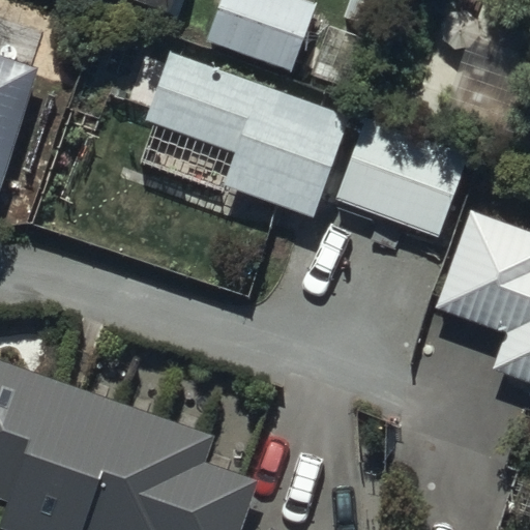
[(133,0),(164,10),(167,0),(133,0)]
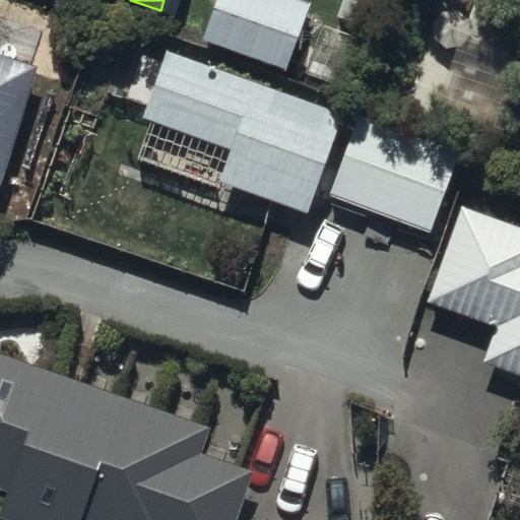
[(298,0),(214,0),(199,39),(283,72),(310,5),(298,0)]
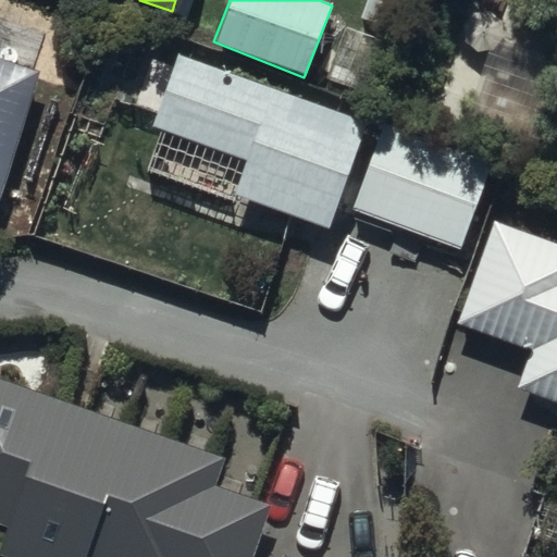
[(362,124),(177,53),(166,83),(145,75),(134,109),(158,116),(153,128),(243,159),(231,196),(326,230),(362,124)]
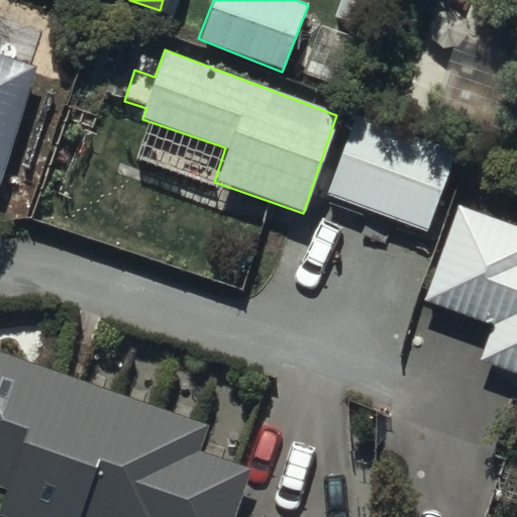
[(0,184),(33,68),(0,58),(0,184)]
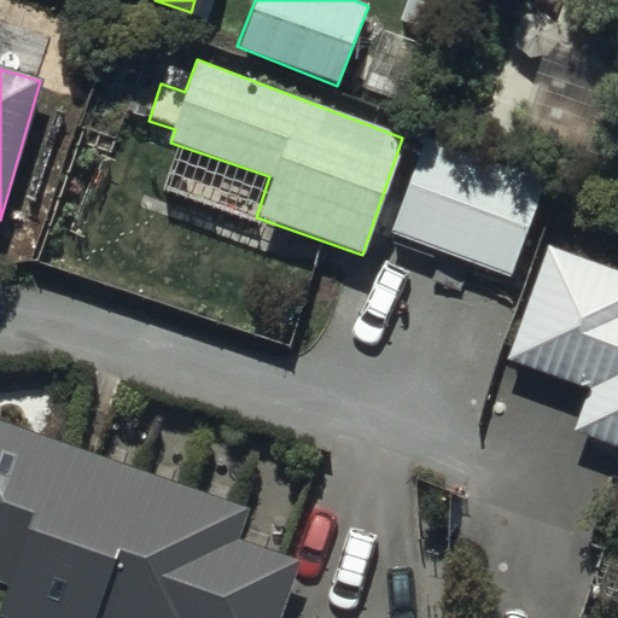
[(542,181),(424,136),(389,235),(508,278),(542,181)]
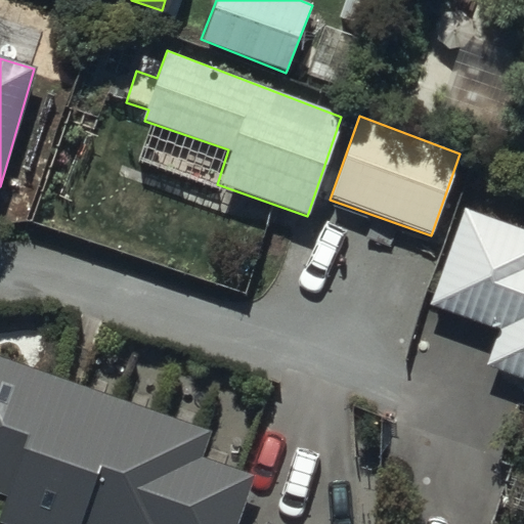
[(523,229),(459,206),(425,305),(495,329),(483,367),(523,381),(523,229)]
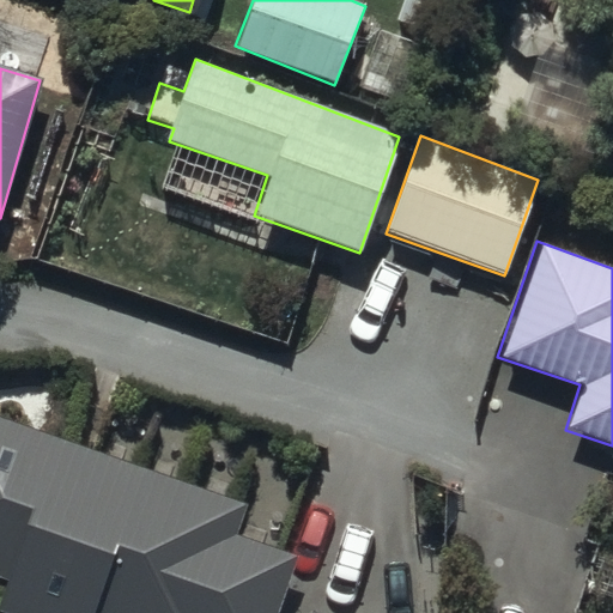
[(0,578),(8,582),(0,605),(0,612),(2,612),(278,612),(299,556),(238,535),(250,502),(0,413),(0,578)]
